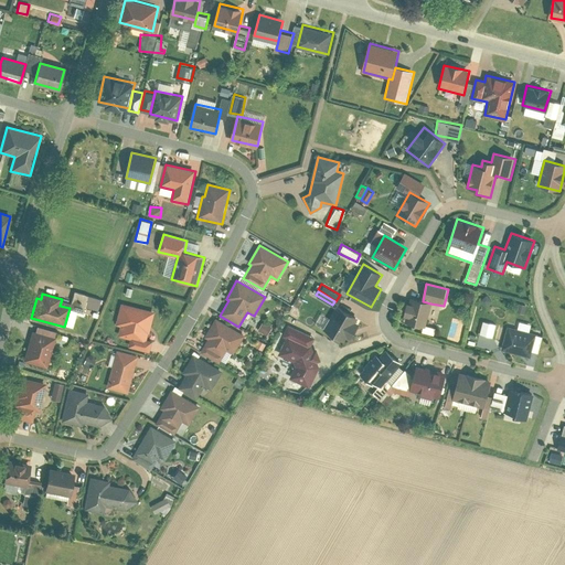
[(425,329),(430,304),(423,301),(411,298),(404,324),(425,329)]
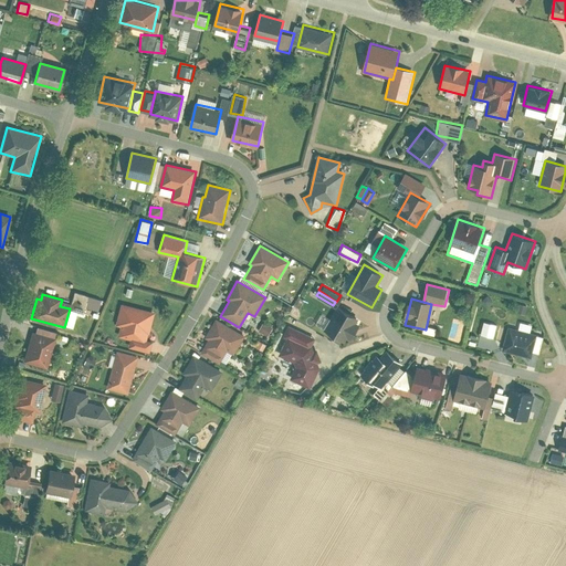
[(148,341),(156,312),(122,303),(115,326),(121,327),(118,336),(132,339),(129,347),(150,353),(154,342),(148,341)]
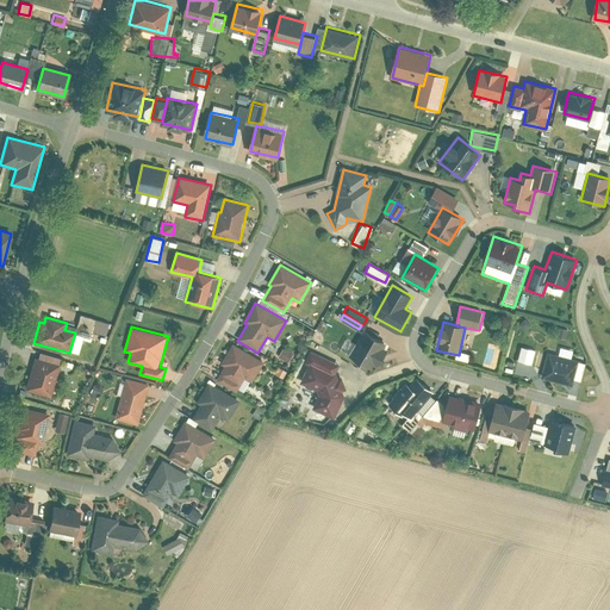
[(379,367),(388,350),(386,348),(388,343),(366,330),(352,355),(371,367),(373,363),(379,367)]
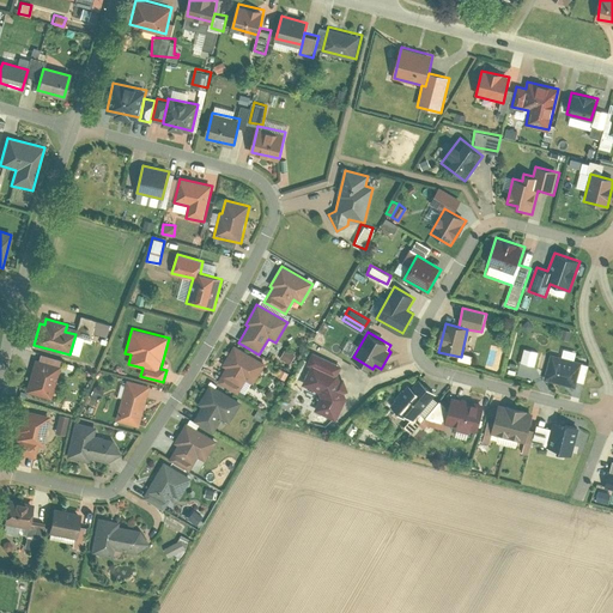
[(226,368),(218,383),(238,395),(246,381),(254,386),(266,364),(234,346),(223,366),(226,368)]
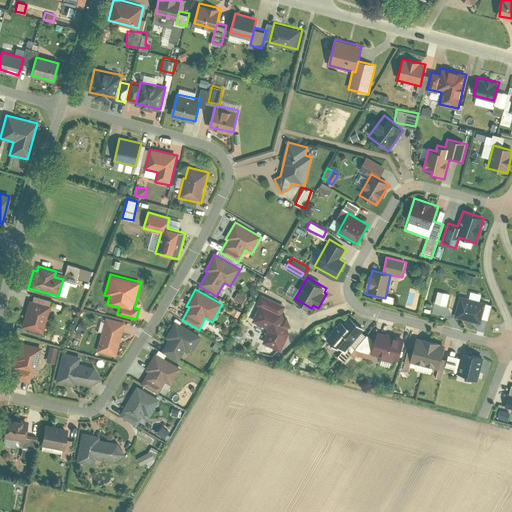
[(238,290),(233,298),(242,303),(246,295),(238,290)]
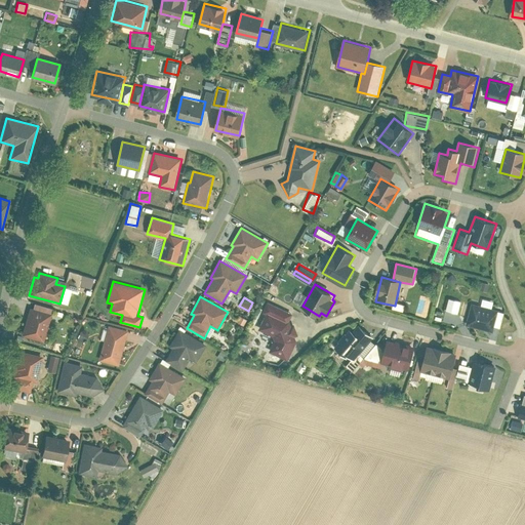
[(448,297),(445,309),(456,312),(459,300),(448,297)]
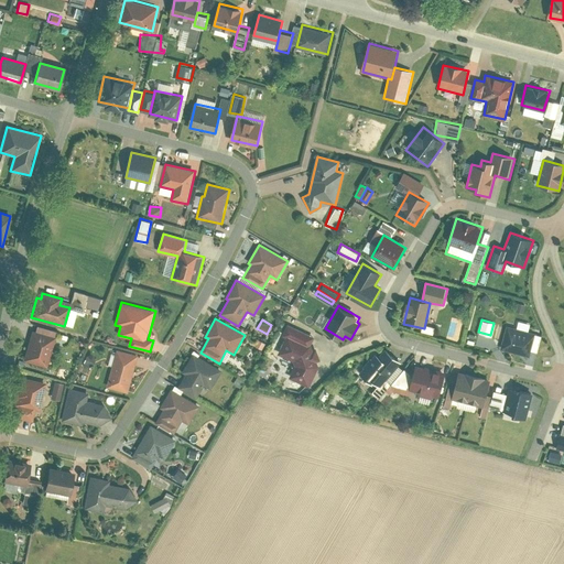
[(295,366),(289,378),(310,388),(320,367),(317,362),(321,360),(316,348),(313,349),(312,345),(315,338),(286,325),(281,336),(285,338),(278,354),(293,361),(295,366)]
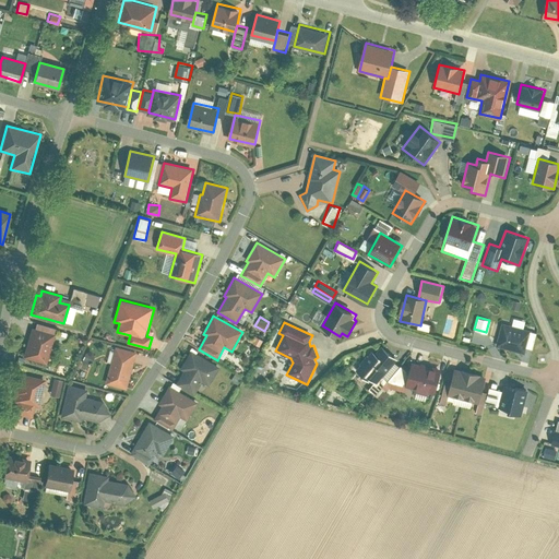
[(23,358),(46,366),(57,330),(36,323),(35,330),(32,329),(23,358)]
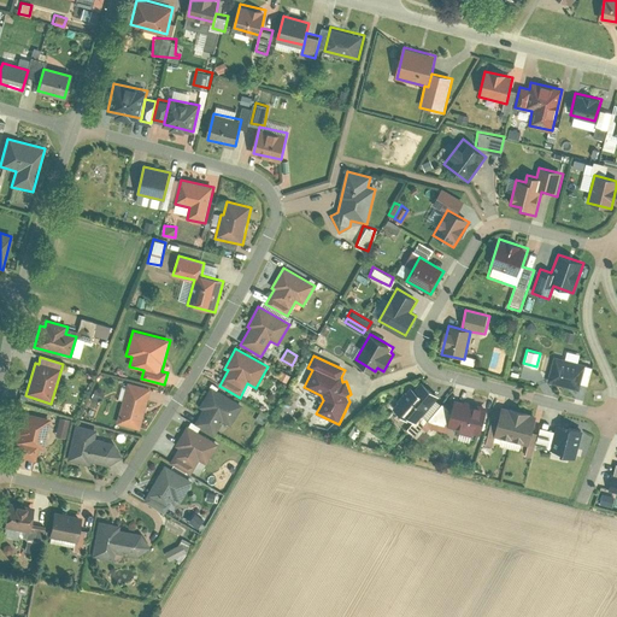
[(586,364),(554,357),(548,383),(580,391),(586,364)]
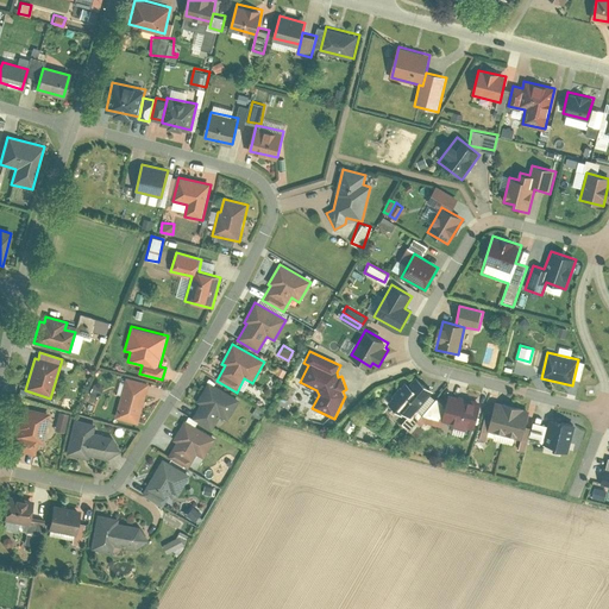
[(138,425),(150,383),(126,377),(115,419),(138,425)]
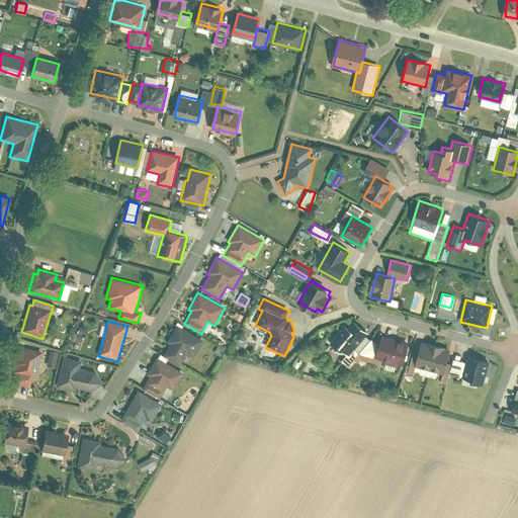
[(349,356),(368,333),(354,321),(348,328),(344,325),(330,343),(343,354),(344,352),(349,356)]
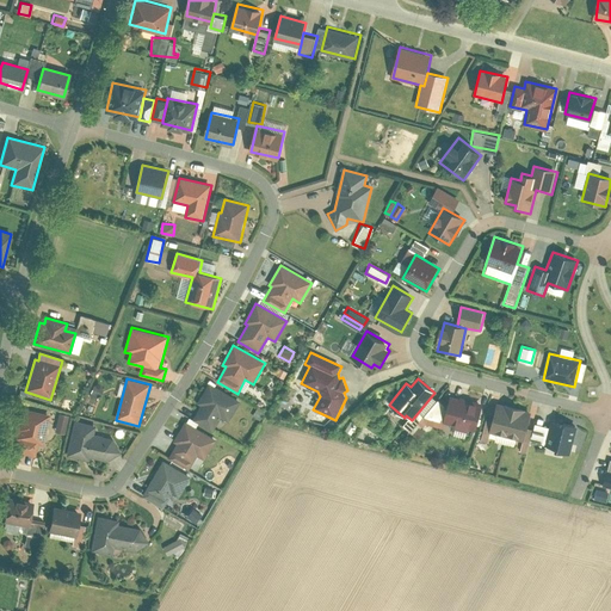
[(201,406),(192,419),(213,431),(221,418),(229,421),(241,402),(209,383),(197,403),(201,406)]
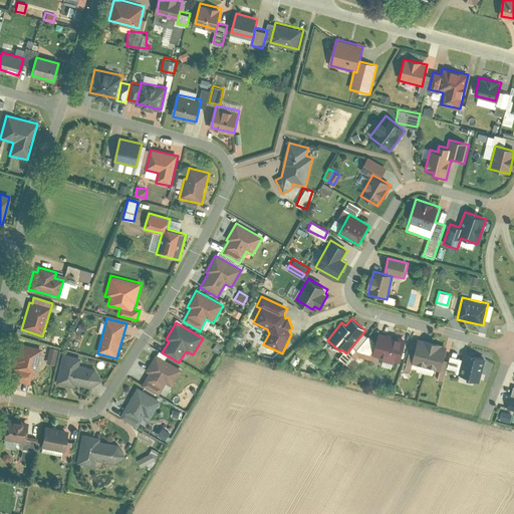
[(373,355),(401,362),(406,340),(378,333),(373,355)]
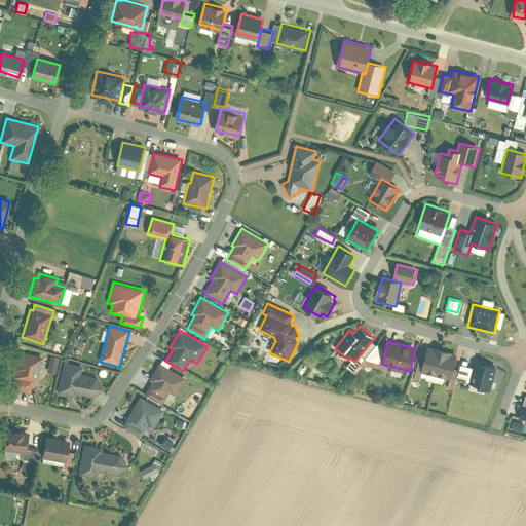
[(437,376),(443,351),(428,347),(424,361),(419,360),(414,379),(420,381),(422,372),(437,376)]
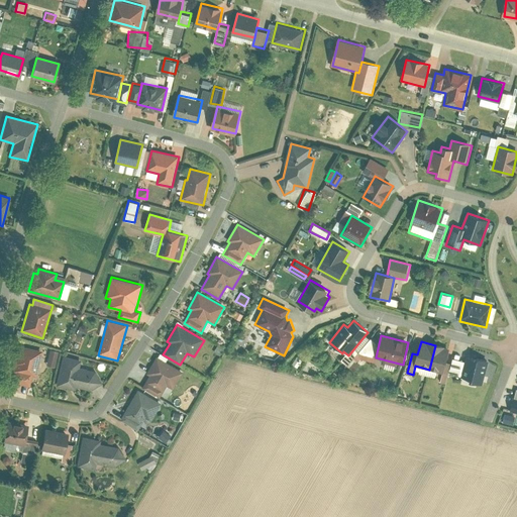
[(42,351),(19,345),(13,372),(15,373),(13,383),(29,387),(32,377),(36,378),(42,351)]
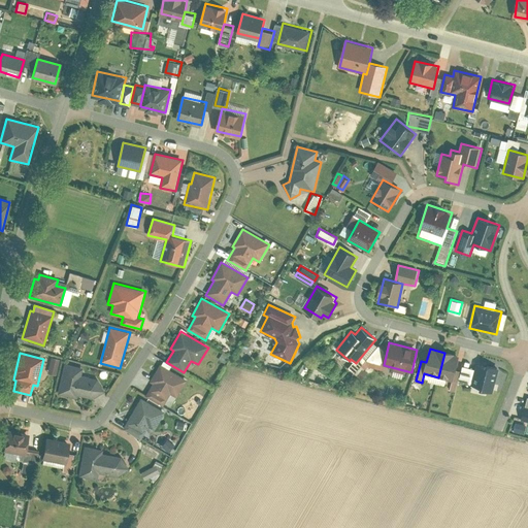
[(438,377),(452,382),(449,391),(454,392),(460,372),(456,371),(460,356),(444,353),(438,377)]
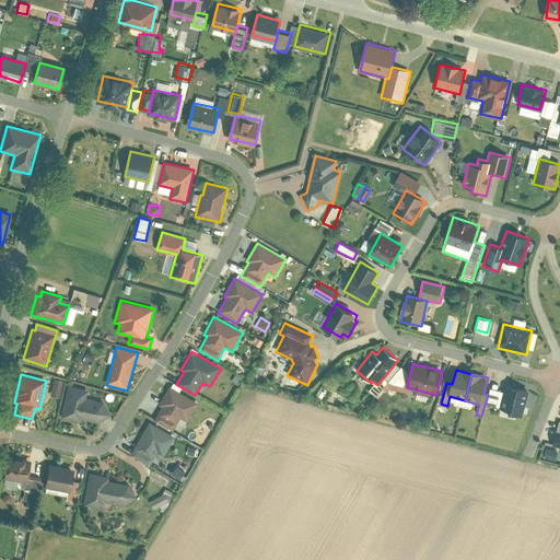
[(50,395),(58,396),(61,380),(54,378),(50,395)]
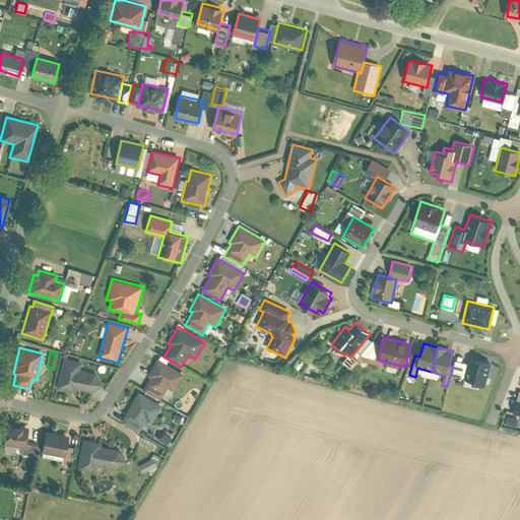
[(81,370),(83,362),(63,358),(56,389),(75,393),(76,390),(91,393),(104,386),(96,374),(81,370)]
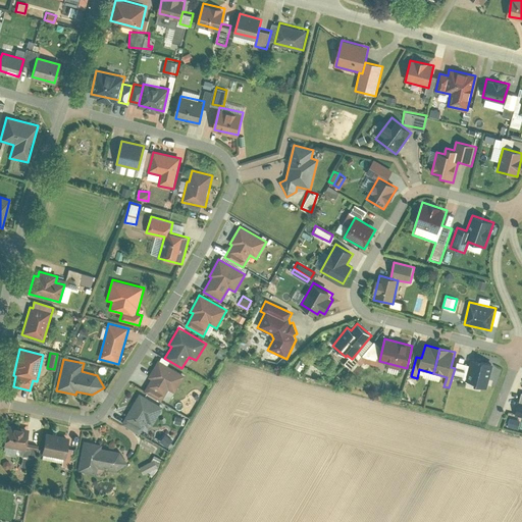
[(487,387),(493,364),(472,359),(466,382),(487,387)]
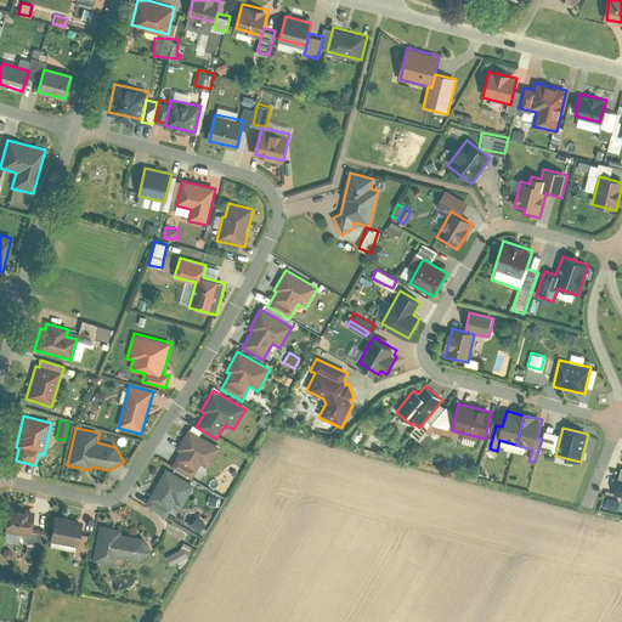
[(173,467),(192,478),(201,464),(209,469),(220,447),(187,430),(176,450),(180,452),(173,467)]
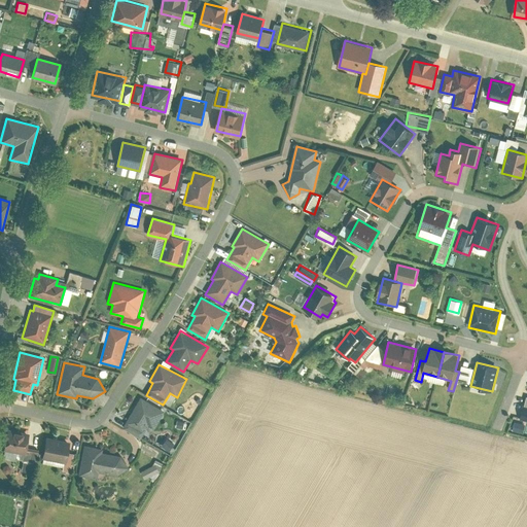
[(142,398),(124,429),(141,440),(148,426),(154,430),(165,412),(142,398)]
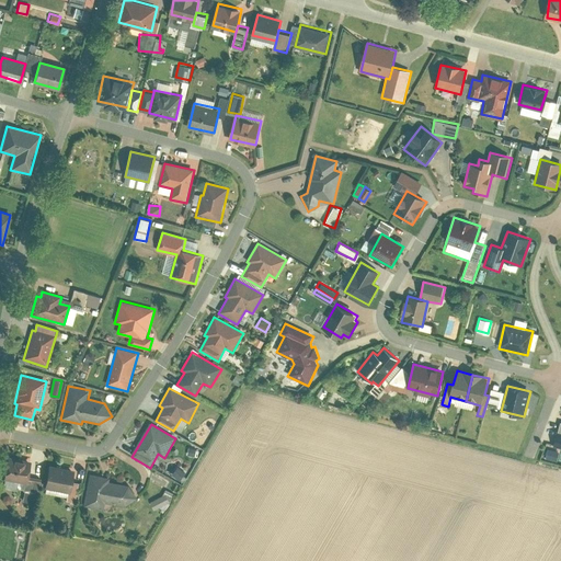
[(547,448),(545,456),(554,459),(557,451),(547,448)]
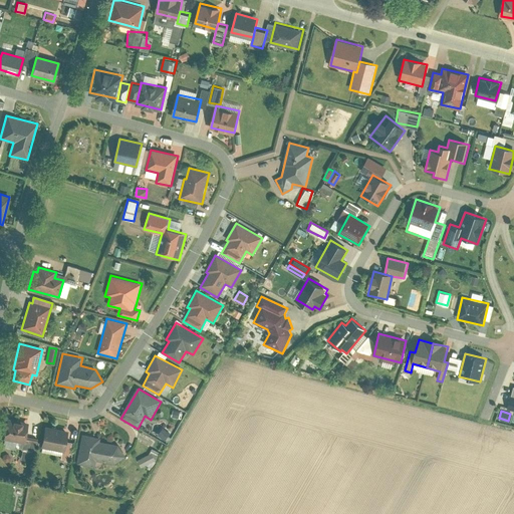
[(6,422),(3,439),(23,443),(26,426),(6,422)]
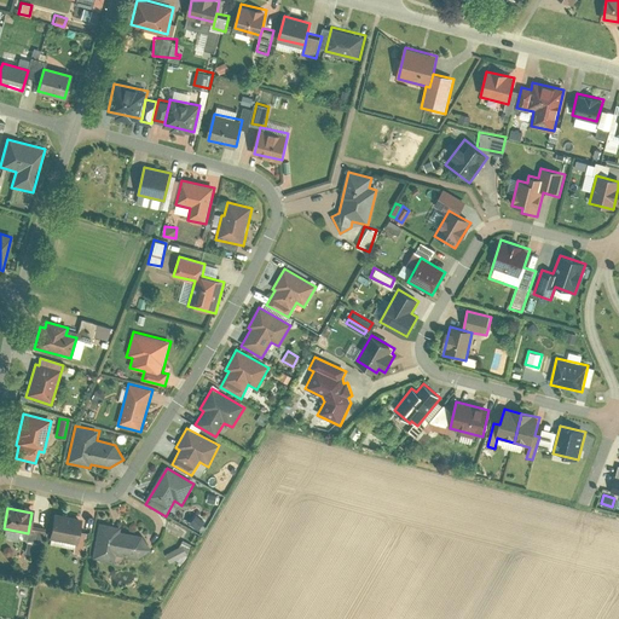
[(55,514),(50,539),(76,544),(81,520),(55,514)]
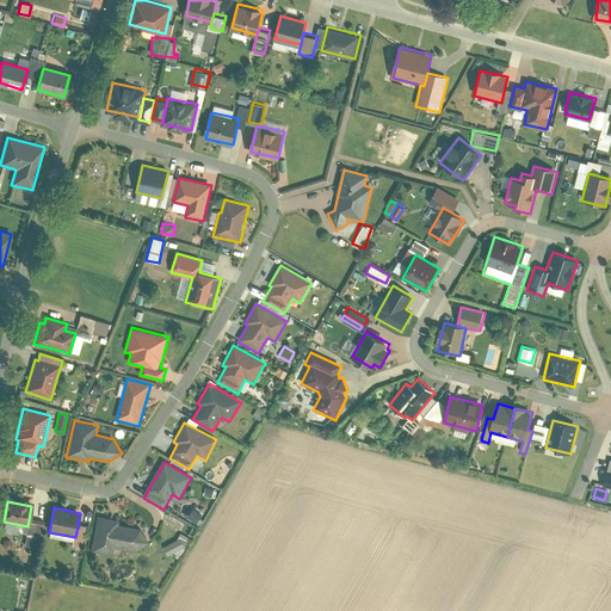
[(204,516),(191,508),(185,518),(199,525),(204,516)]
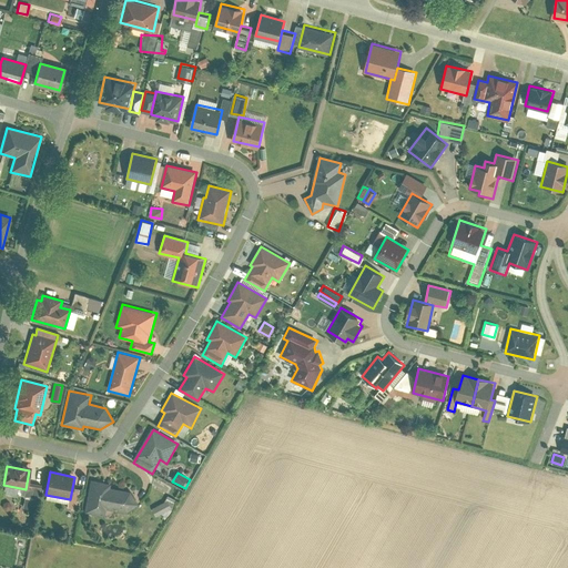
[(90,480),(84,513),(104,516),(105,509),(127,513),(139,504),(131,492),(111,488),(111,485),(90,480)]
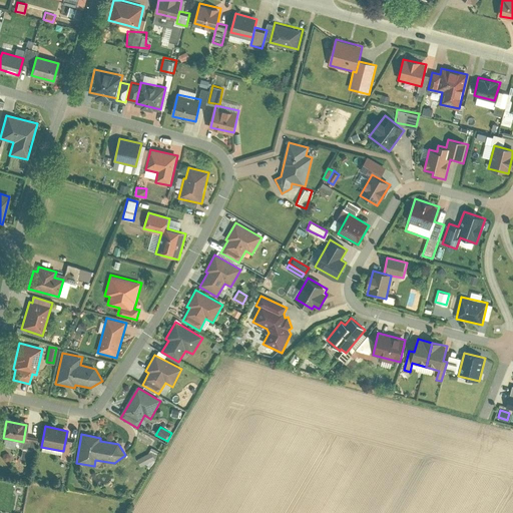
[(138,460),(146,467),(158,453),(150,446),(138,460)]
